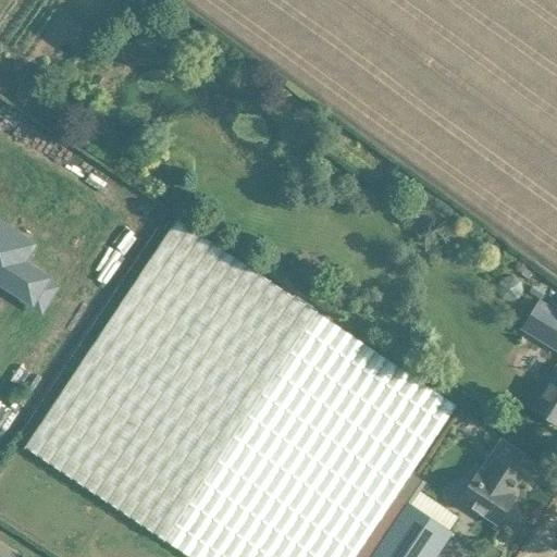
[(435,556),(453,531),(411,504),(426,482),(412,472),(457,406),(438,394),(177,219),(37,428),(25,446),(192,556),(435,556)]
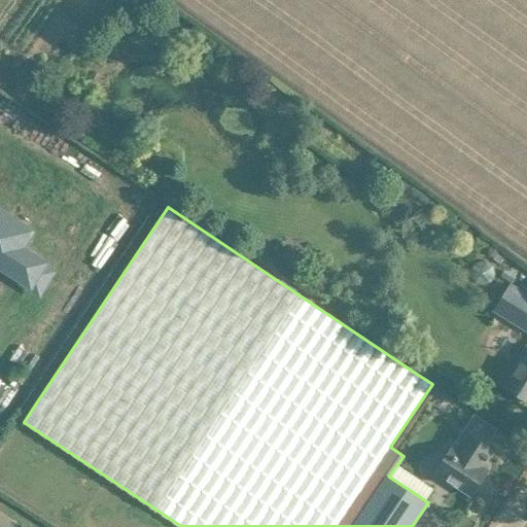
[(0,264),(8,270),(13,261),(37,277),(48,260),(25,245),(26,243),(27,244),(32,236),(31,235),(31,232),(0,212),(0,264)]
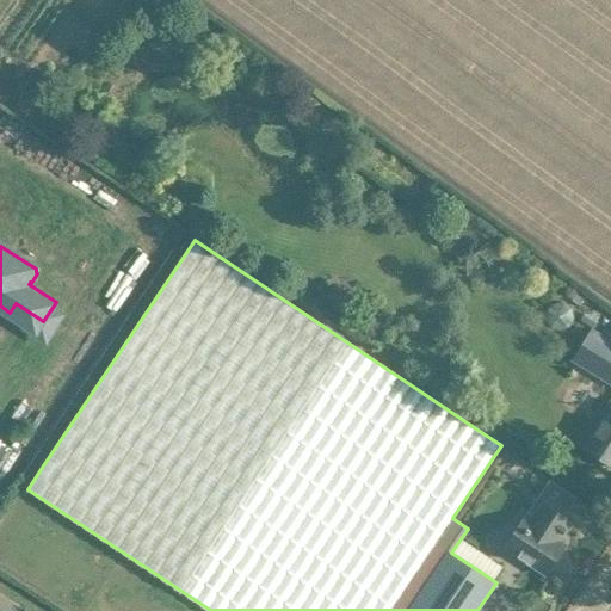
[(610,341),(592,329),(573,360),(599,376),(610,383),(610,341)]
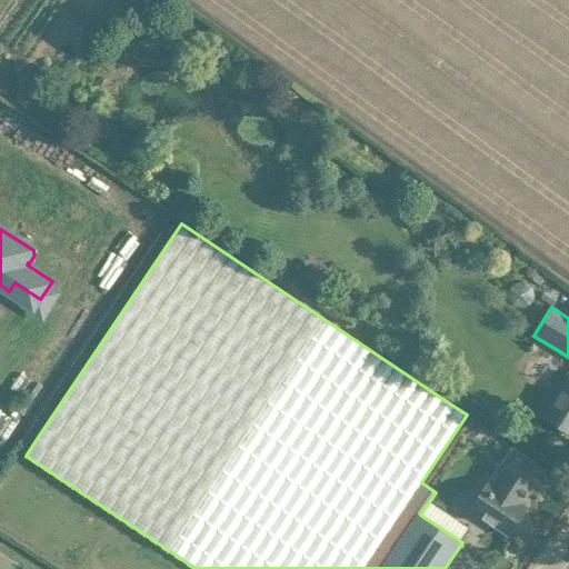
[(568,372),(542,416),(568,432),(568,372)]
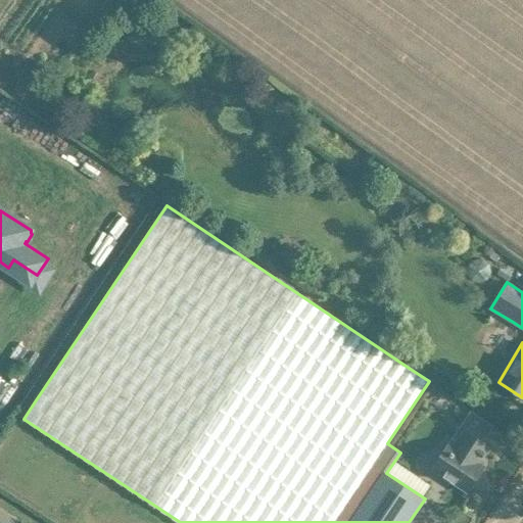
[(21,350),(0,391),(0,403),(10,409),(36,358),(21,350)]
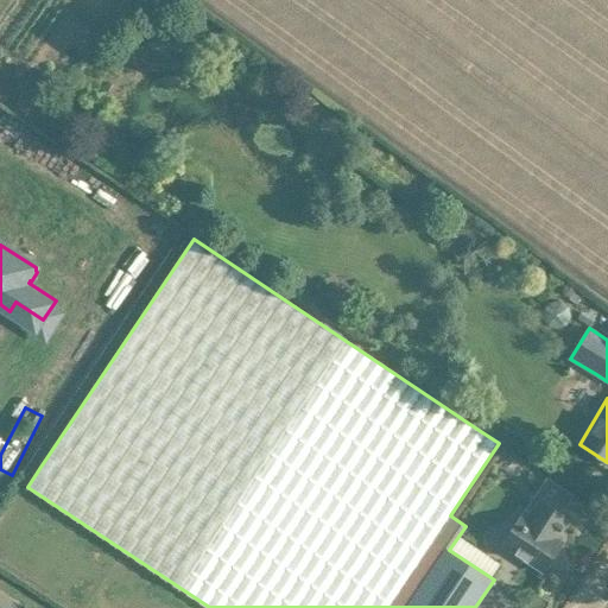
[(563,543),(557,538),(570,519),(540,499),(527,519),(521,515),(501,545),(543,571),(563,543)]
